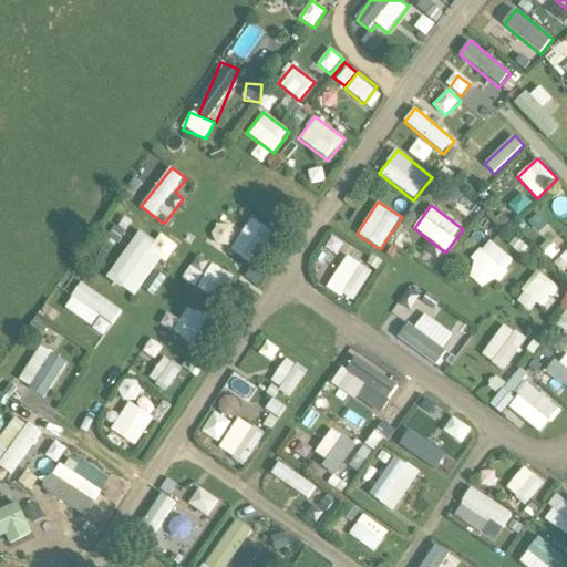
[(251,266),(274,234),(251,218),(229,250),(251,266)]
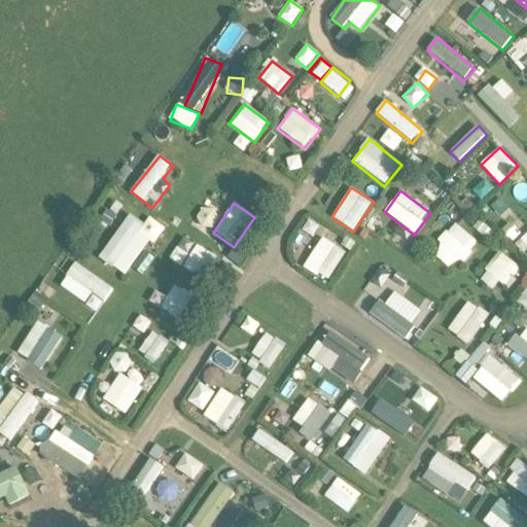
[(149,217),(145,223),(131,214),(101,258),(128,277),(163,225),(149,217)]
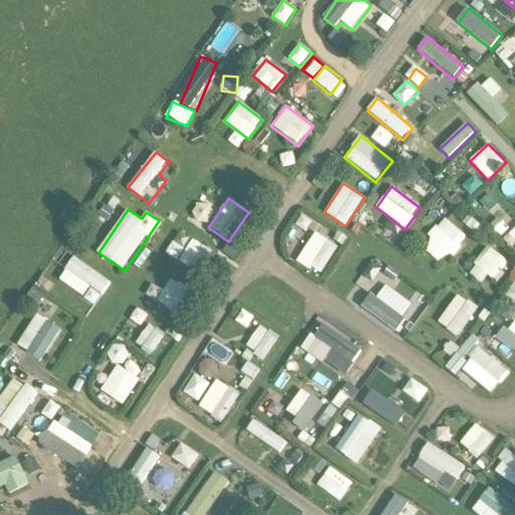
[(447,219),(421,247),(442,265),(467,236),(447,219)]
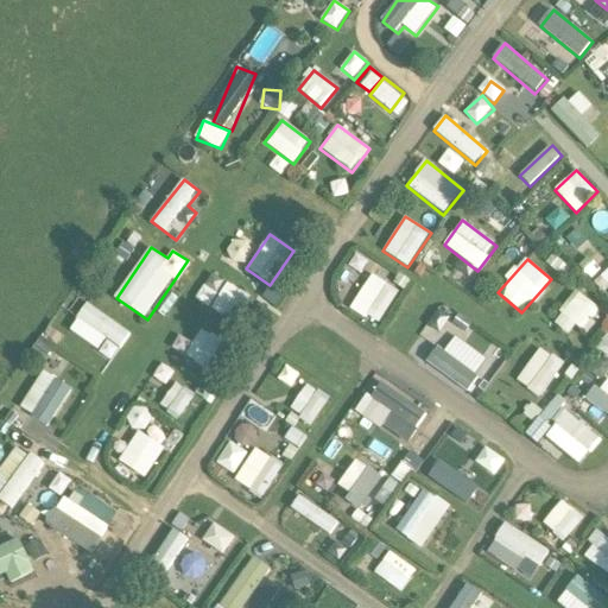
[(379,325),(400,291),(372,273),(350,308),(379,325)]
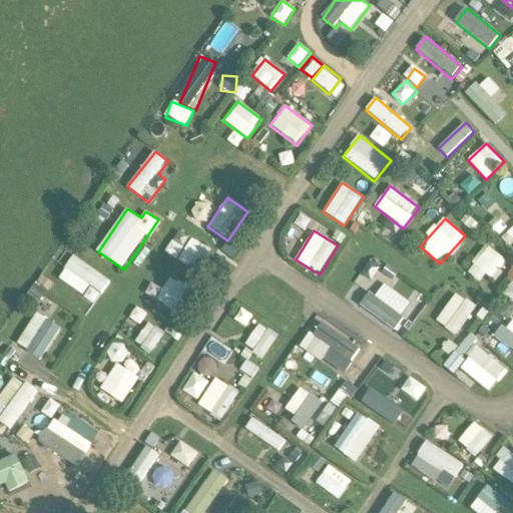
[(192,239),(178,261),(197,273),(211,251),(192,239)]
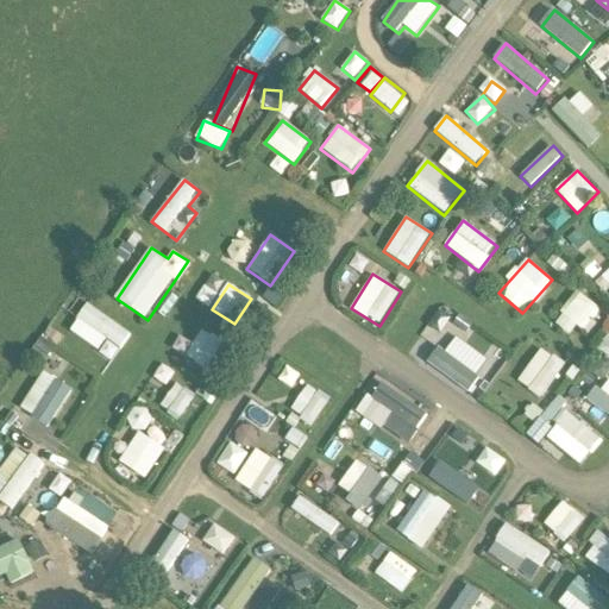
[(196,301),(211,308),(218,294),(203,287),(196,301)]
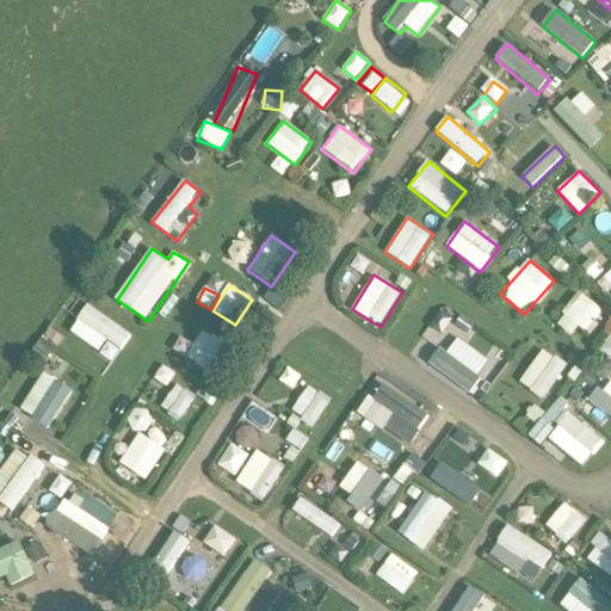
[(581,292),(555,322),(571,337),(579,327),(586,333),(604,314),(581,292)]
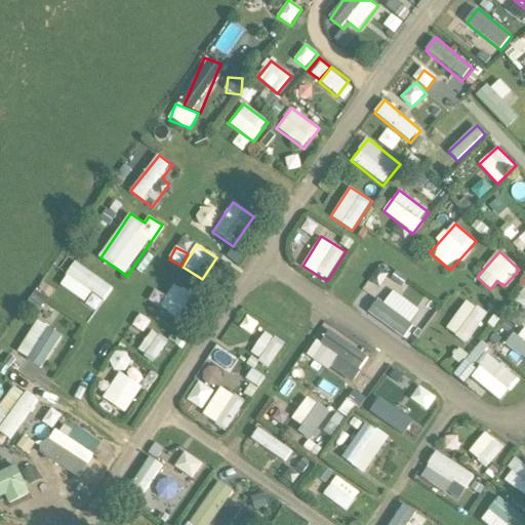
[(86,303),(91,294),(105,303),(114,287),(75,263),(59,286),(86,303)]
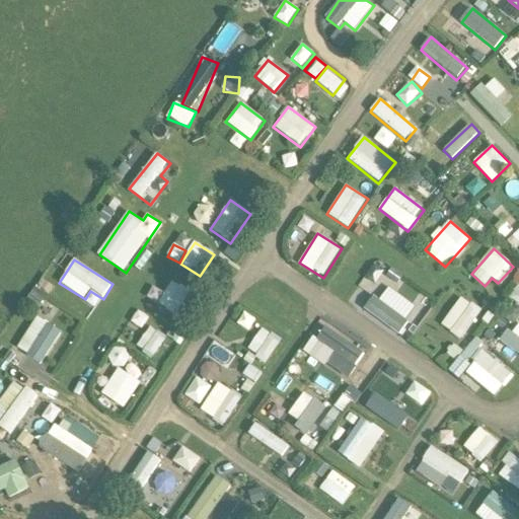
[(152,286),(146,300),(179,314),(191,290),(171,282),(166,292),(152,286)]
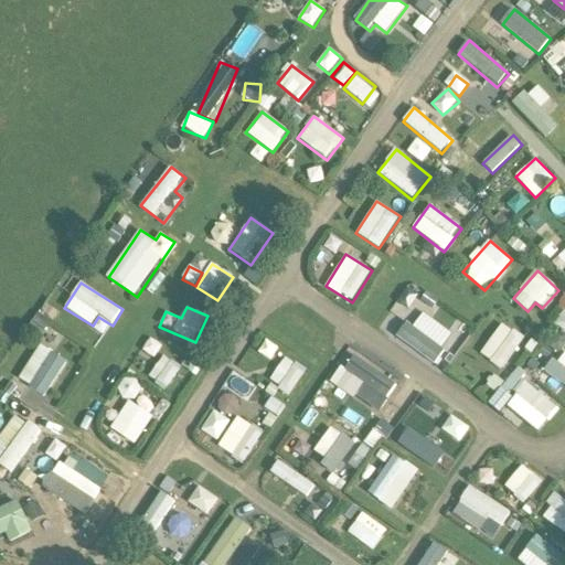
[(408,321),(396,336),(435,365),(446,351),(408,321)]
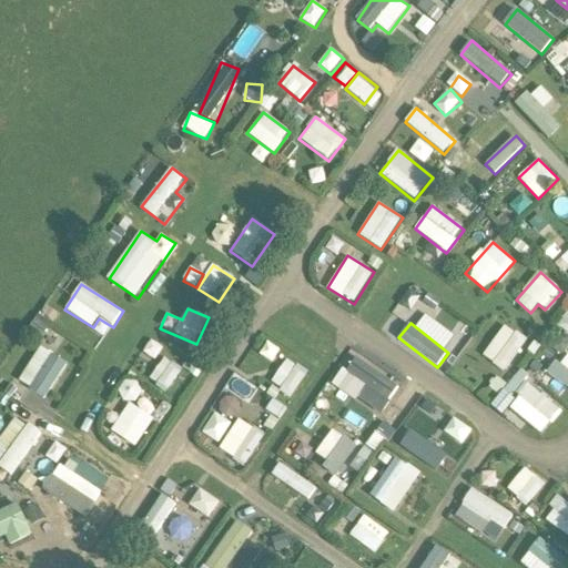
[(484,357),(507,372),(528,340),(505,325),(484,357)]
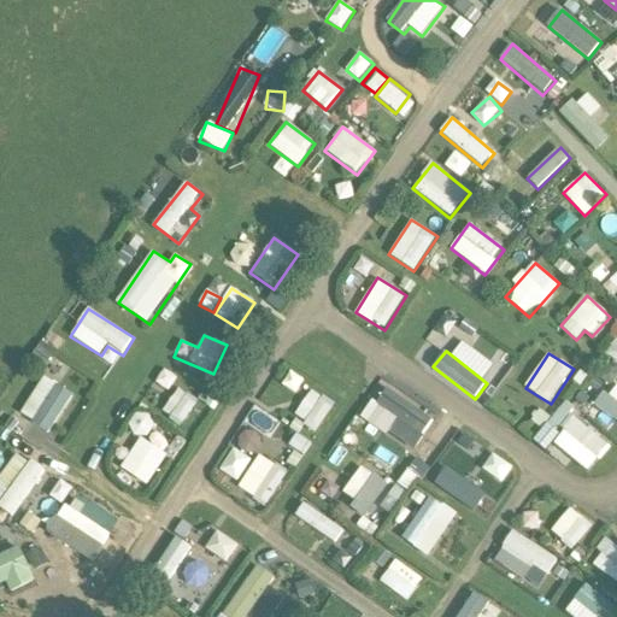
[(170,391),(178,378),(164,369),(156,381),(170,391)]
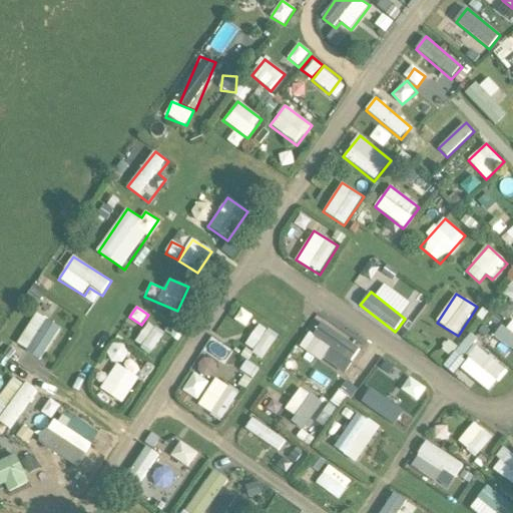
[(234,322),(246,327),(252,315),(240,310),(234,322)]
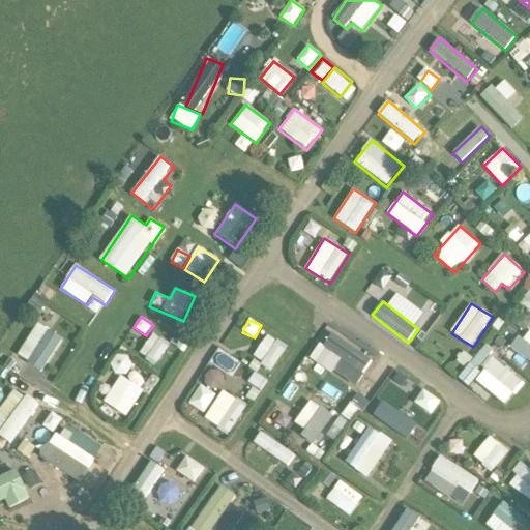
[(39,323),(17,356),(42,373),(64,341),(39,323)]
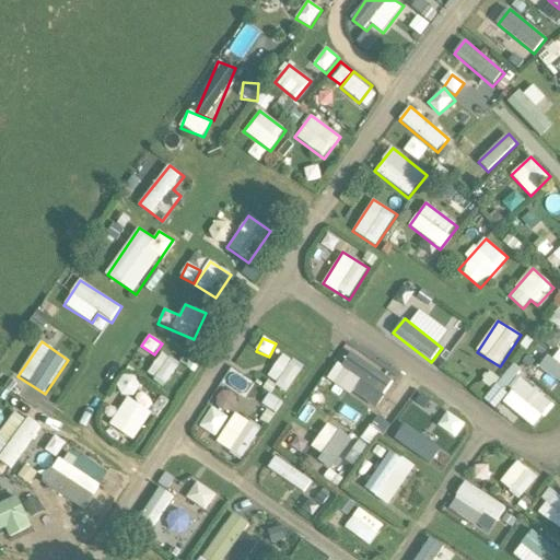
[(375,410),(395,381),(350,351),(330,381),(375,410)]
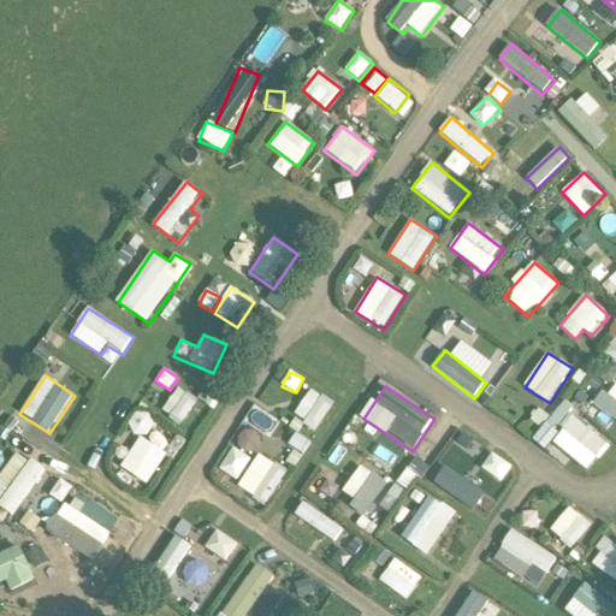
[(615,386),(610,396),(603,391),(591,409),(615,426),(615,386)]
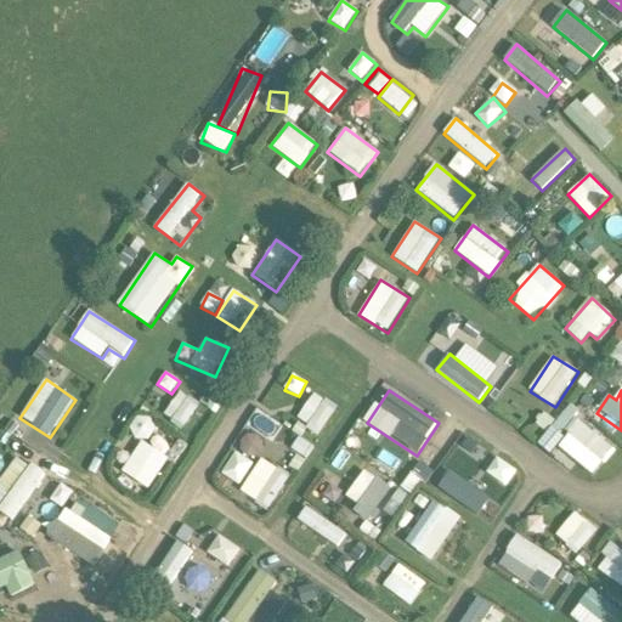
[(190,429),(197,400),(174,393),(165,422),(190,429)]
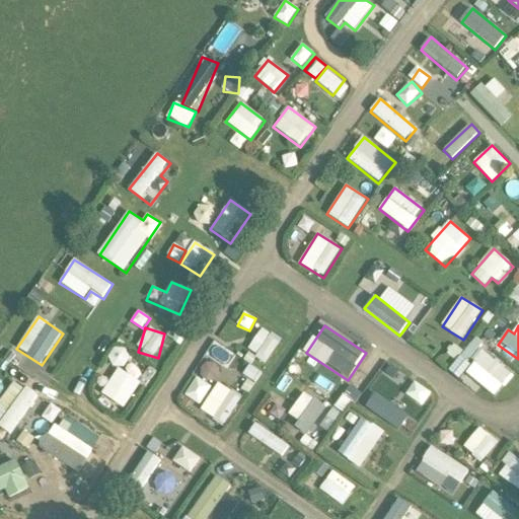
[(268,364),(282,340),(263,327),(247,352),(268,364)]
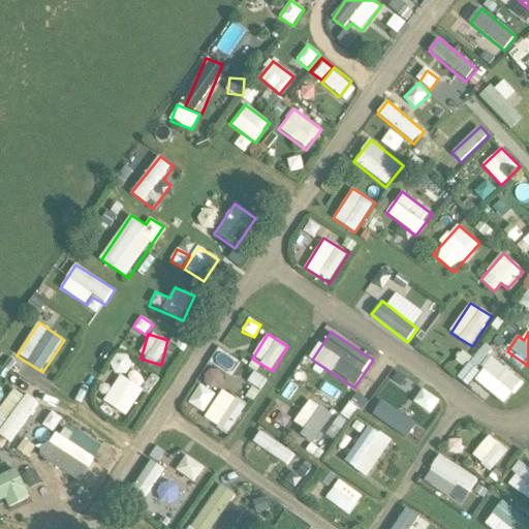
[(481,349),(463,375),(506,406),(525,380),(481,349)]
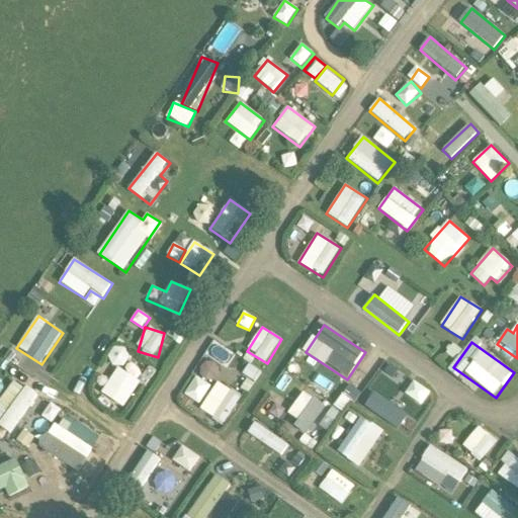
[(125,366),(127,348),(111,346),(109,365),(125,366)]
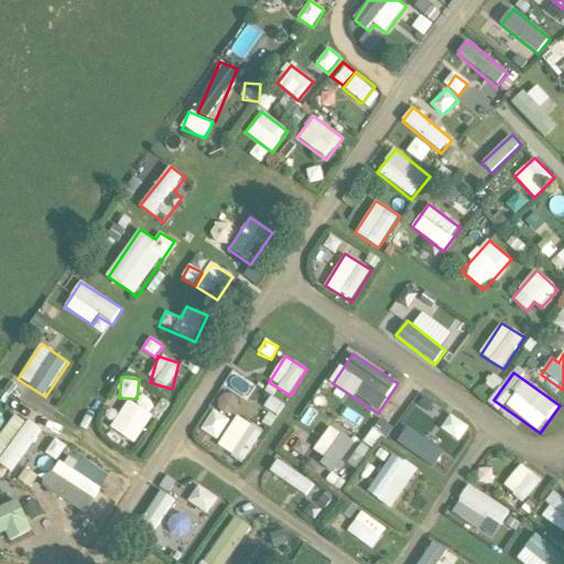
[(235,379),(223,402),(240,412),(253,389),(235,379)]
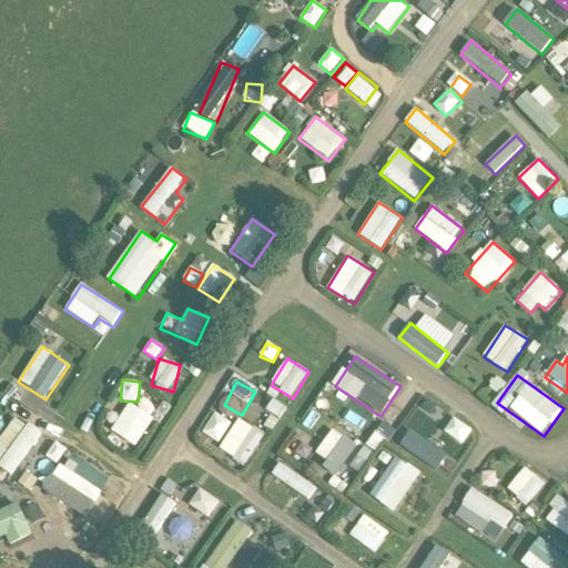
[(281,419),(286,408),(272,401),(265,412),(281,419)]
